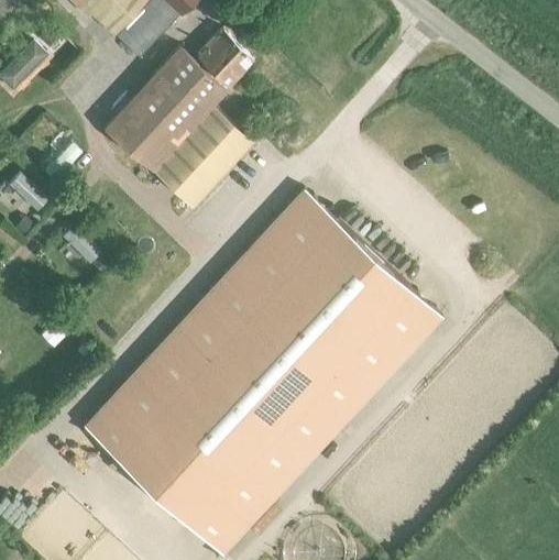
[(167,0),(64,0),(84,19),(86,17),(133,62),(181,12),(167,0)]
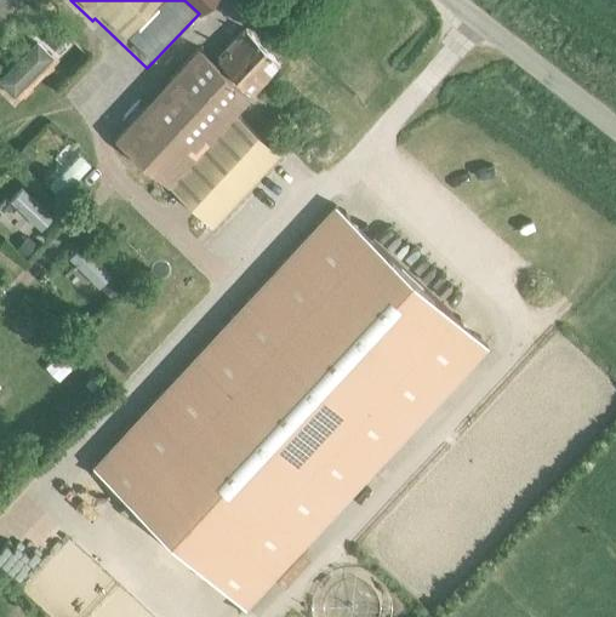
[(214,64),(249,97),(277,67),(241,34),(214,64)]
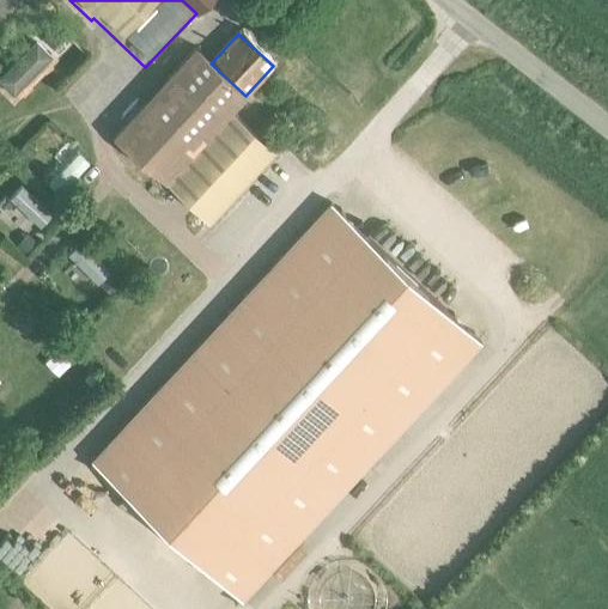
[(5,78),(16,87),(50,52),(40,42),(5,78)]
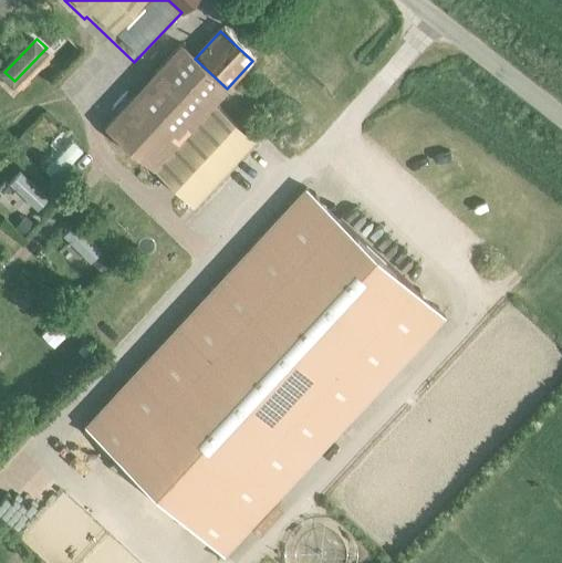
[(151,173),(190,211),(252,143),(211,106),(225,92),(177,49),(104,129),(151,173)]
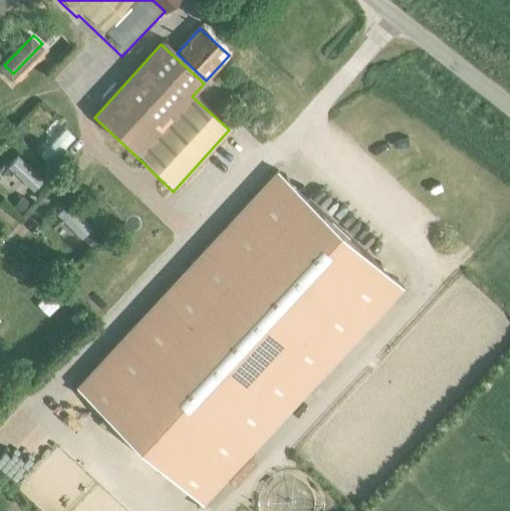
[(402,289),(276,173),(75,390),(201,506),(402,289)]
